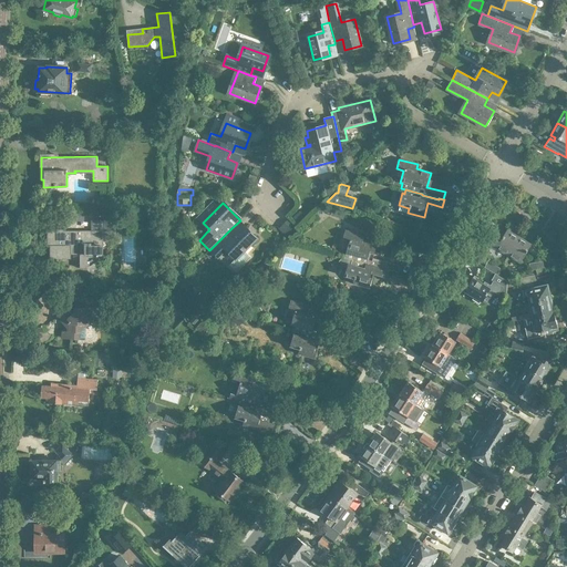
[(279,226),(288,235),(297,226),(288,217),(279,226)]
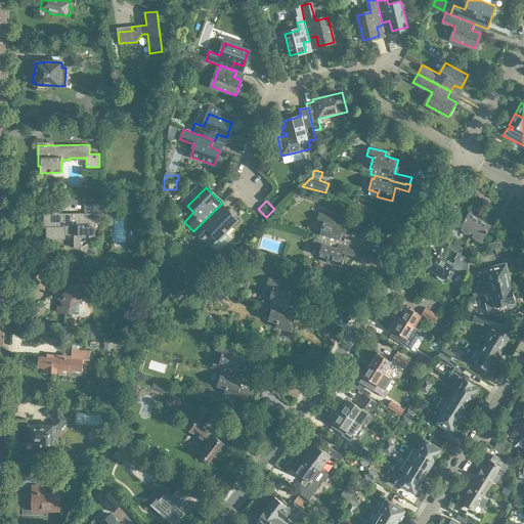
[(94,235),(94,213),(103,213),(103,203),(84,203),(84,213),(43,213),(43,227),(45,227),(45,239),(64,239),(64,235),(74,235),(74,248),(80,247),(84,245),(88,242),(92,236),(91,236),(91,235),(94,235)]
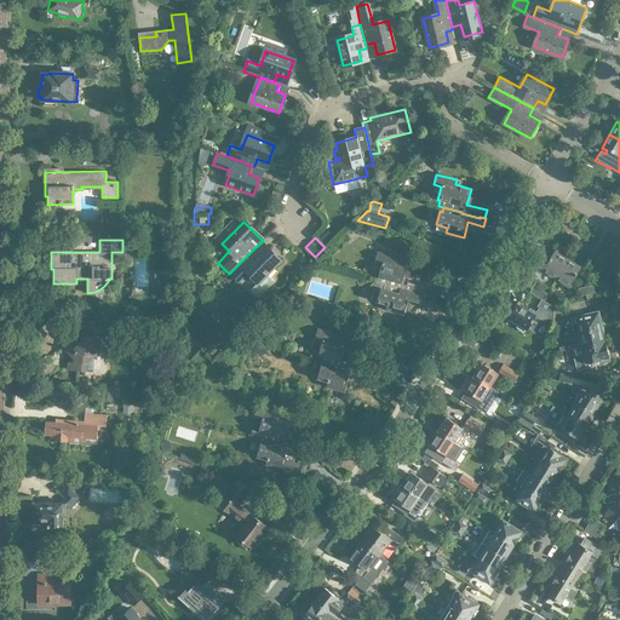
[(241,262),(229,274),(228,274),(237,283),(247,273),(257,283),(281,259),(263,241),(253,250),(241,262)]
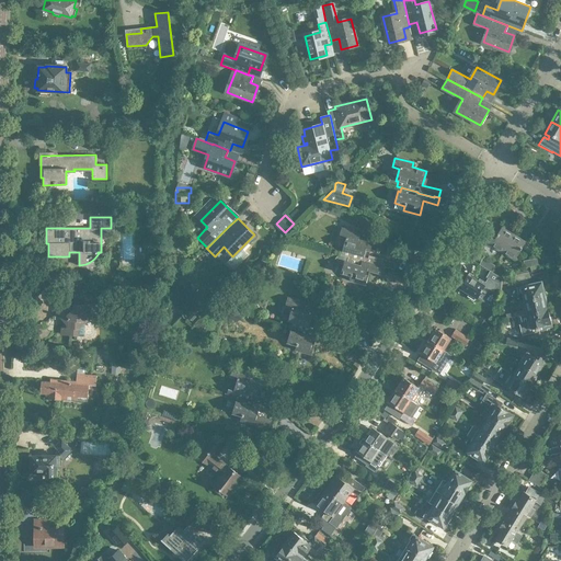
[(491,247),(502,253),(513,235),(501,227),(499,231),(493,228),(483,244),(490,248),(491,247)]
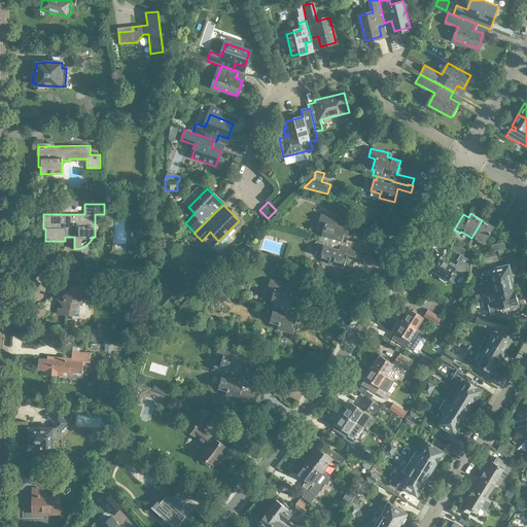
[(324,224),(320,240),(341,246),(341,247),(357,251),(359,244),(346,240),(350,227),(337,223),(338,218),(320,214),(317,223),(324,224)]
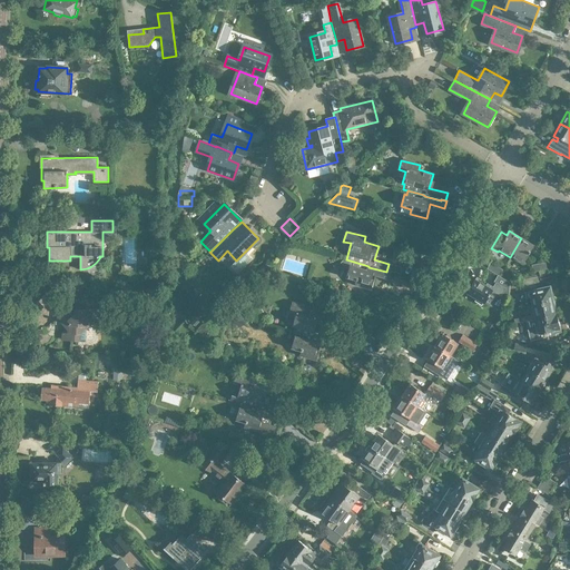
[(521,238),(510,257),(522,265),(533,246),(521,238)]
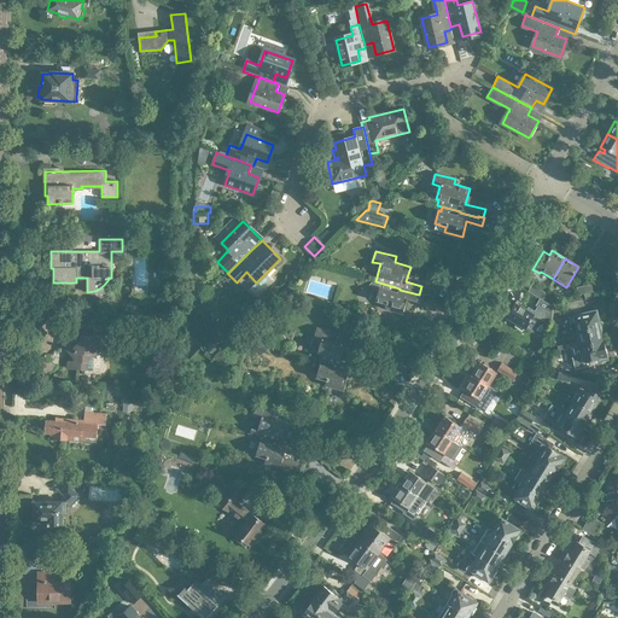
[(400,289),(375,281),(373,281),(369,285),(378,292),(375,301),(385,304),(384,309),(402,314),(407,298),(423,303),(424,296),(419,295),(400,290),(400,289)]
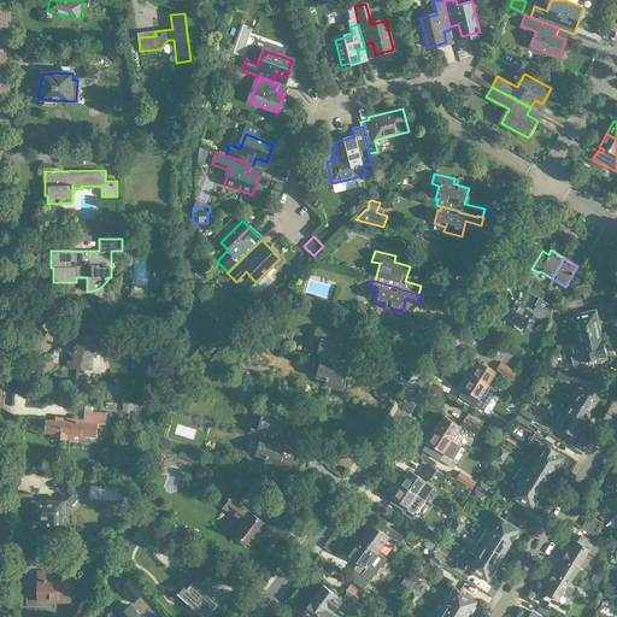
[(540,299),(540,298),(544,292),(530,285),(527,291),(540,299)]
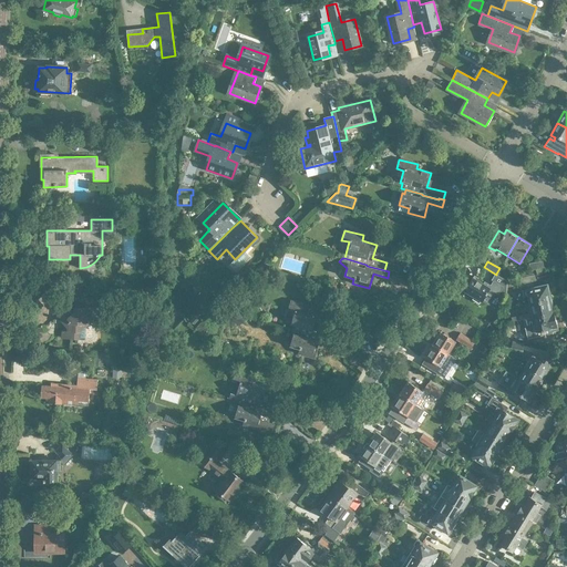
[(543,268),(542,261),(528,265),(529,271),(543,268)]
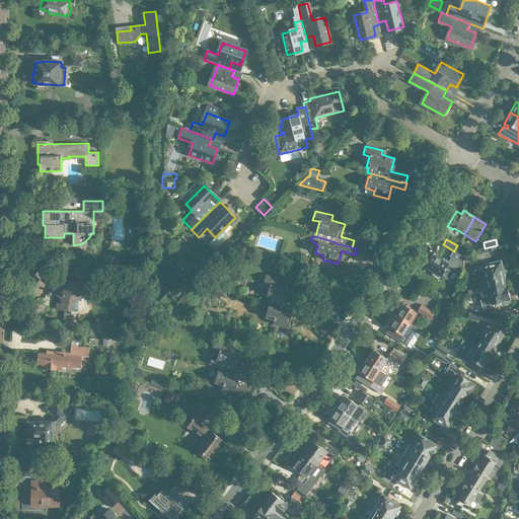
[(454,250),(454,251),(451,256),(452,257),(448,265),(433,254),(426,267),(433,272),(432,273),(439,278),(440,276),(442,277),(444,272),(445,273),(447,270),(448,270),(449,271),(454,265),(463,270),(464,257),(463,256),(454,250)]
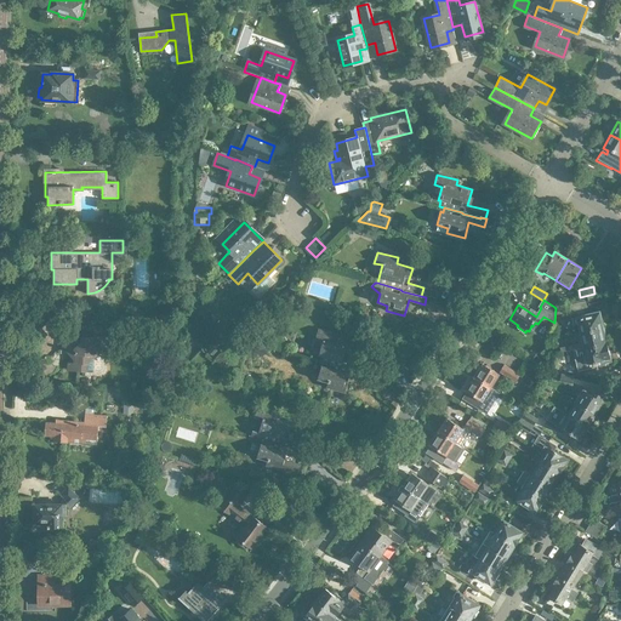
[(556,308),(554,323),(556,323),(573,319),(574,325),(576,324),(579,332),(603,328),(599,313),(590,315),(586,301),(556,307),(556,308)]
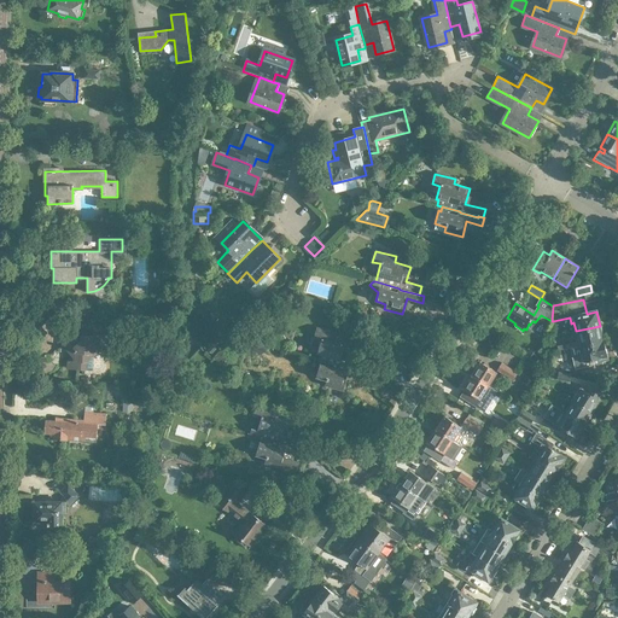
[(86,369),(93,369),(94,360),(91,357),(99,349),(104,349),(105,325),(82,324),(81,343),(77,343),(77,342),(73,336),(70,336),(60,344),(75,360),(74,361),(66,361),(66,368),(86,369)]
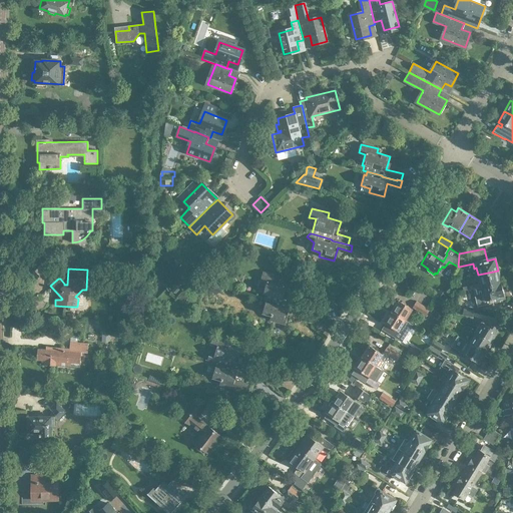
[(498,271),(478,275),(480,283),(463,287),(464,291),(481,288),(500,283),(498,271)]
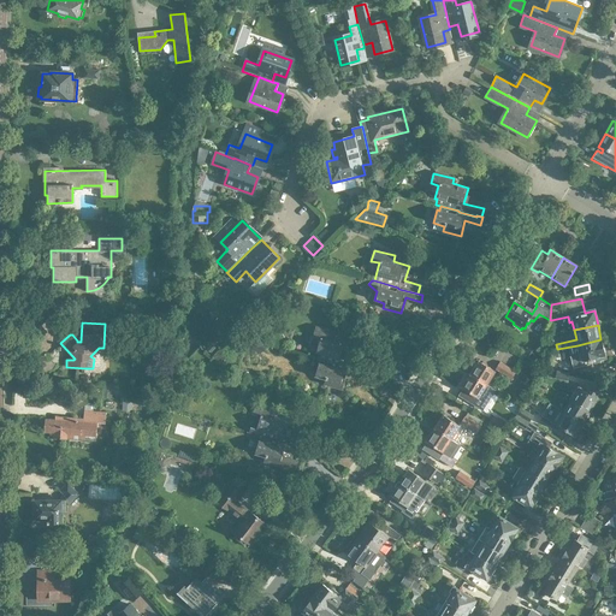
[(317,357),(321,359),(339,363),(339,365),(357,369),(357,368),(360,361),(344,356),(349,342),(335,337),(336,332),(314,326),(312,337),(319,339),(315,351),(318,353),(317,357)]
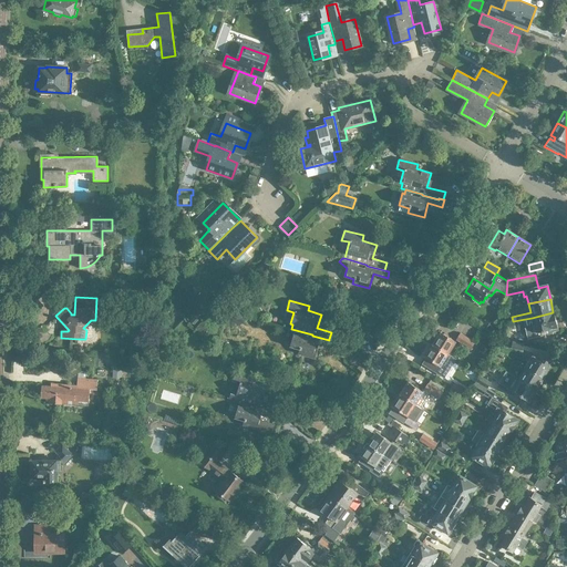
[(554,312),(553,312),(532,318),(533,326),(531,326),(532,332),(537,331),(537,332),(546,330),(546,333),(552,332),(550,328),(557,327),(554,312)]
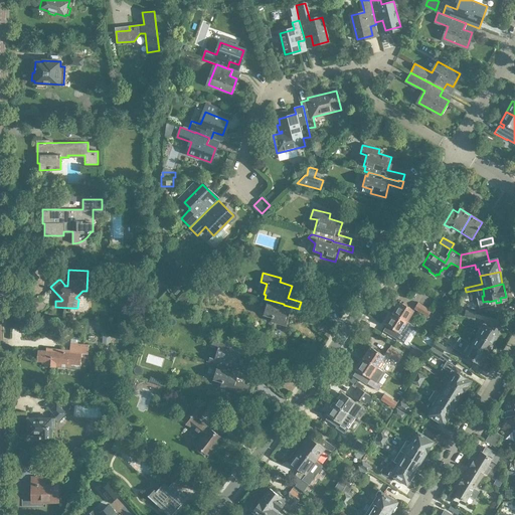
[(284,304),(269,300),(268,305),(266,304),(263,315),(272,317),(271,321),(286,326),(289,313),(302,317),(304,310),(299,308),(299,309),(284,305),(284,304)]
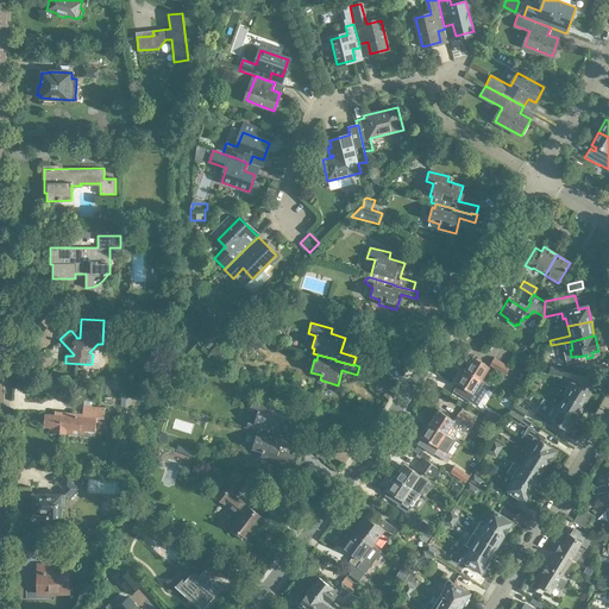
[(464,369),(481,380),(489,368),(472,356),(464,369)]
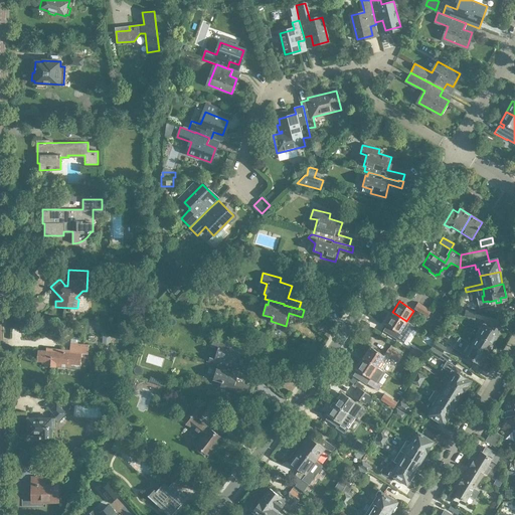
[(464,308),(476,310),(478,304),(465,301),(465,302),(460,301),(459,306),(464,307),(464,308)]
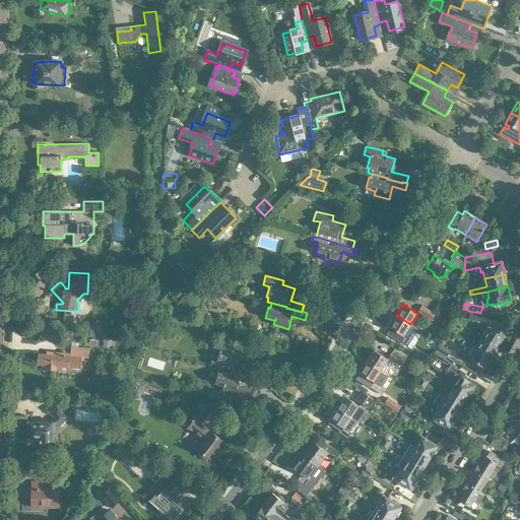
[(418,311),(432,319),(436,314),(423,306),(418,311)]
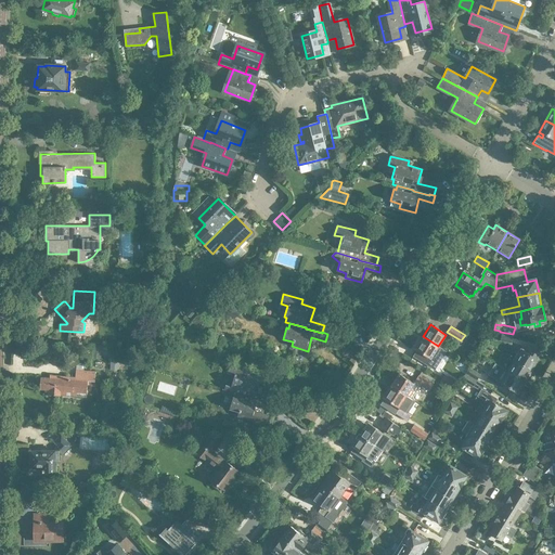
[(500,340),(511,344),(513,336),(502,334),(500,340)]
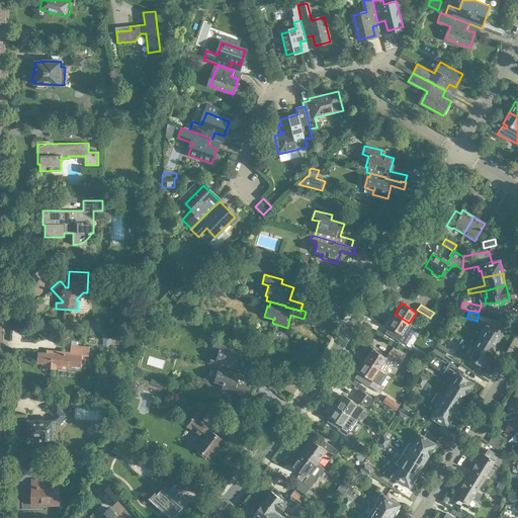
[(409,323),(395,314),(387,325),(402,334),(409,323)]
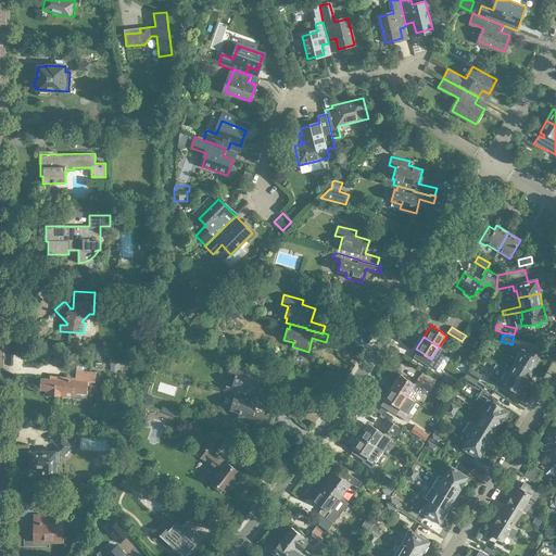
[(515,359),(532,370),(540,359),(539,358),(540,356),(530,350),(528,352),(521,349),(515,359)]
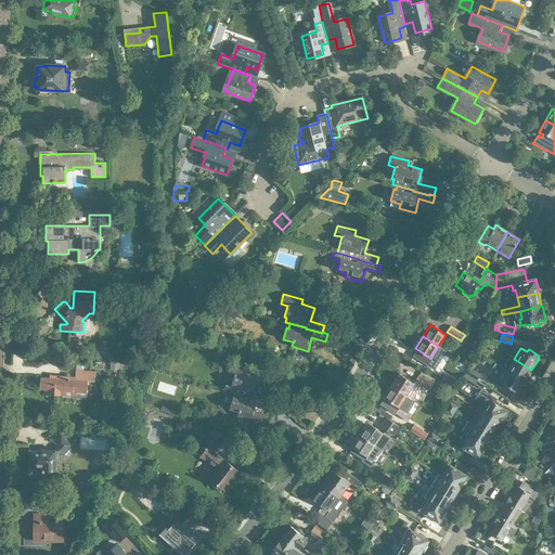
[(507,370),(525,381),(527,382),(531,374),(529,373),(531,370),(514,359),(507,370)]
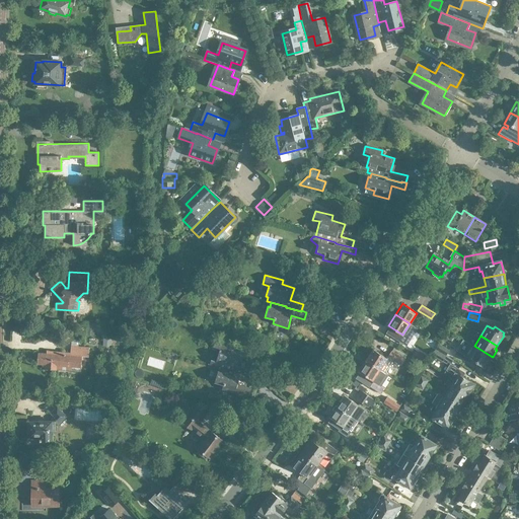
[(102,346),(112,347),(112,339),(103,338),(102,346)]
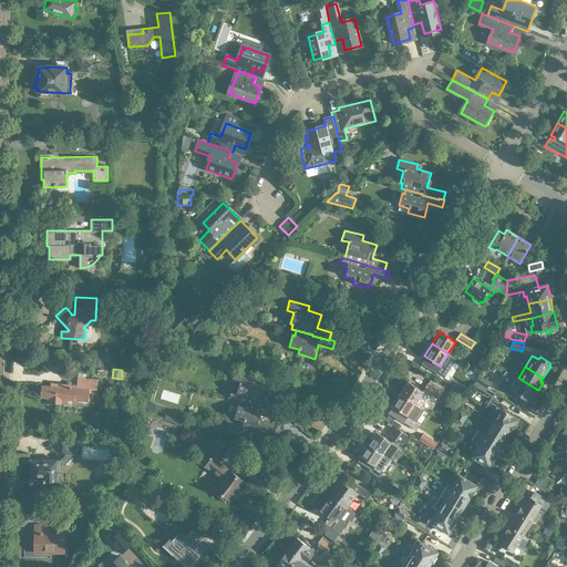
[(62,403),(89,406),(90,394),(96,394),(98,380),(85,379),(86,371),(79,370),(78,387),(62,384),(62,388),(42,385),(41,398),(50,398),(49,403),(62,404),(62,403)]
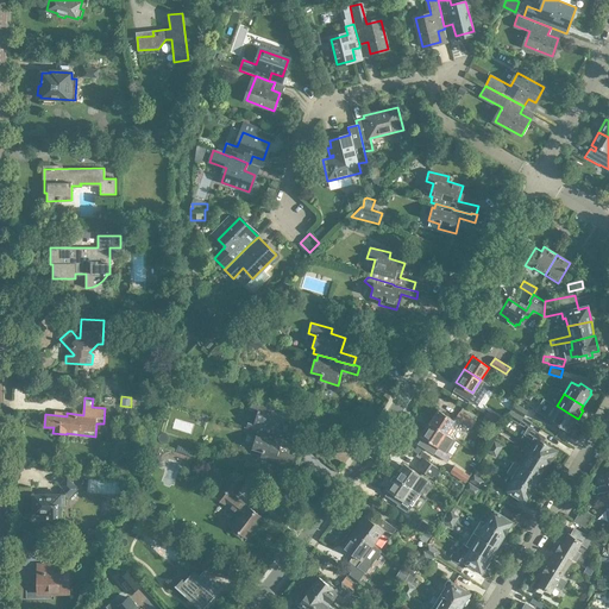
[(255,431),(259,433),(276,438),(294,444),(295,443),(297,434),(282,431),(287,415),(271,412),(272,406),(252,400),(250,409),(251,410),(246,428),(255,431)]
